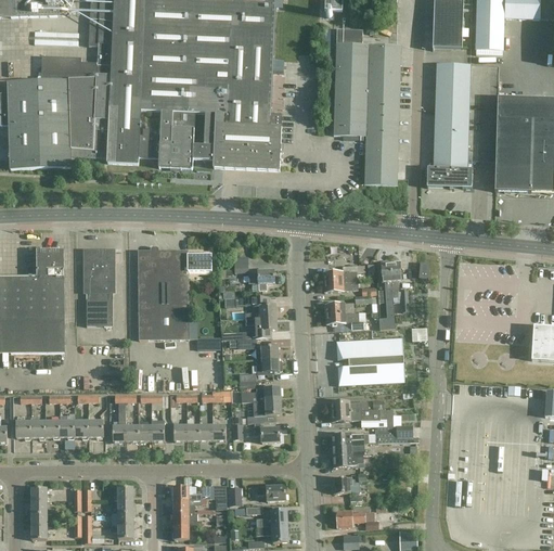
[(0,15),(59,14),(58,0),(90,0),(88,45),(98,46),(98,62),(80,61),(80,56),(41,55),(40,79),(7,80),(8,91),(0,91),(0,125),(8,124),(10,167),(71,166),(71,154),(107,157),(106,162),(138,163),(138,155),(158,156),(158,166),(192,168),(192,157),(214,158),(213,166),(279,169),(281,113),(270,113),(275,0),(0,0),(0,15)]
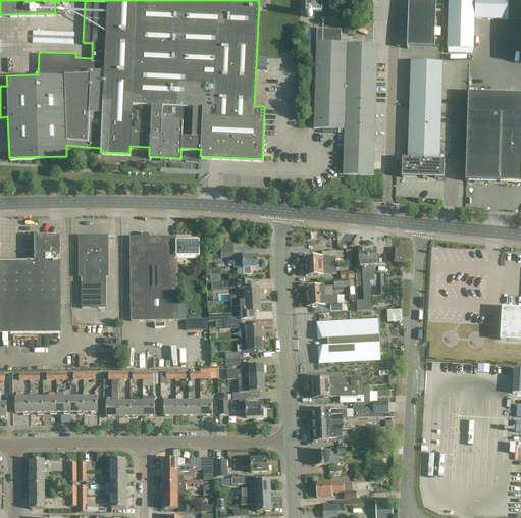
[(305,0),(305,8),(321,8),(321,0),(305,0)]
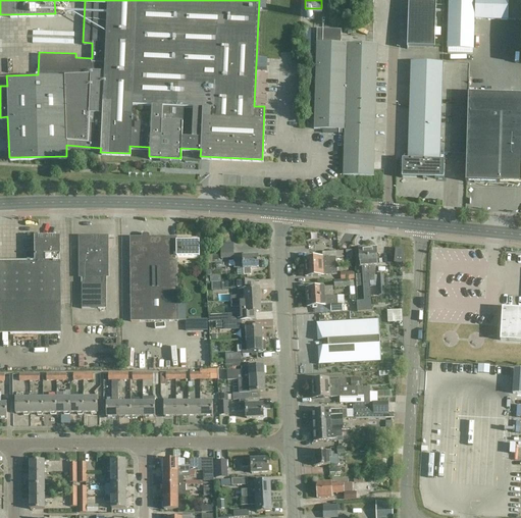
[(433,44),(434,29),(435,0),(408,0),(407,43),(433,44)]
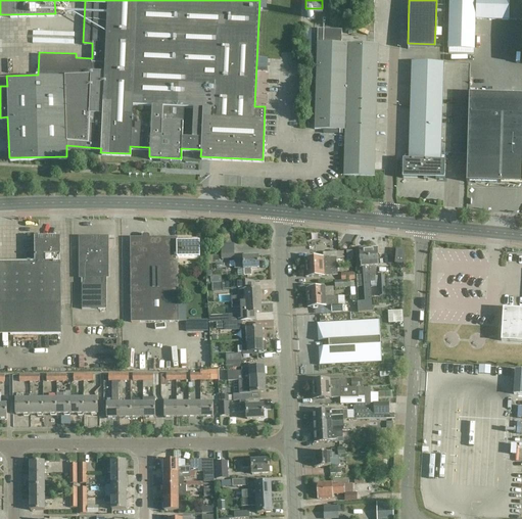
[(448,9),(447,45),(473,46),(474,0),(443,0),(443,9),(448,9)]
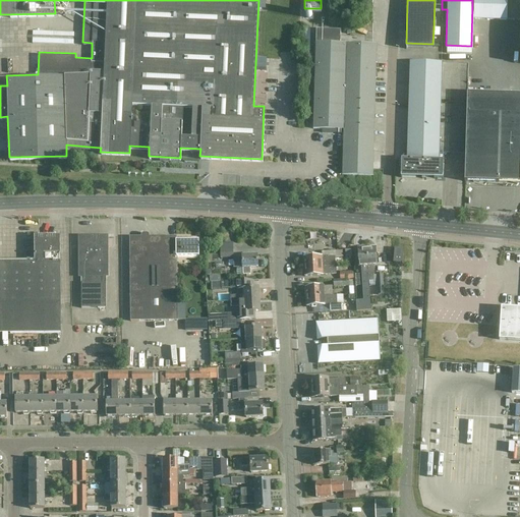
[(474,0),(473,16),(506,17),(506,0),(474,0)]
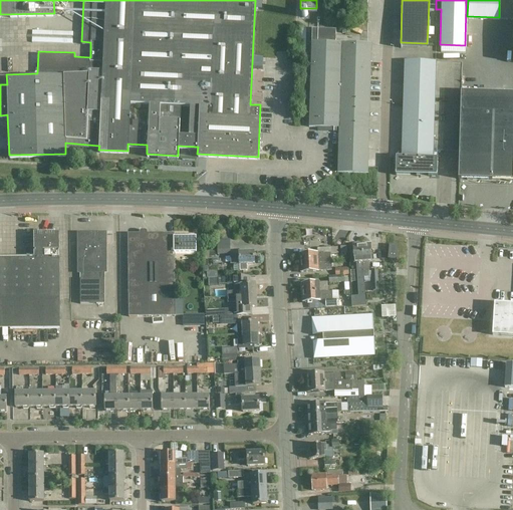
[(311,25),(310,39),(308,123),(338,124),(336,169),(366,170),(370,41),(334,40),(335,26),(311,25)]
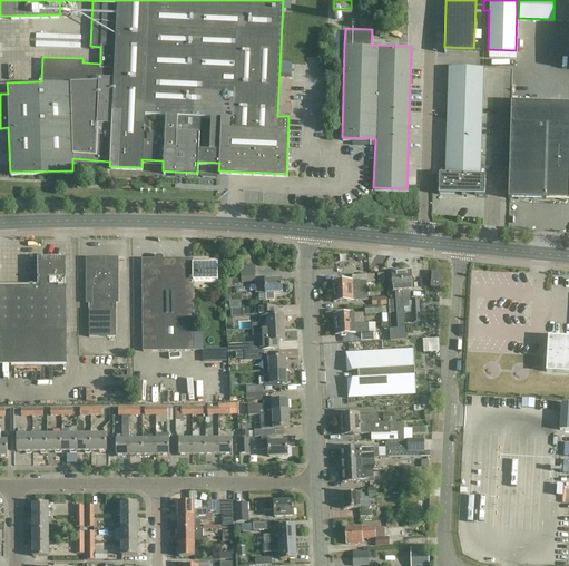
[(482,66),(449,65),(445,171),(439,171),(439,172),(438,172),(437,179),(438,179),(438,189),(439,189),(483,191),(484,191),(484,172),(480,172),(480,163),(479,163),(482,66)]
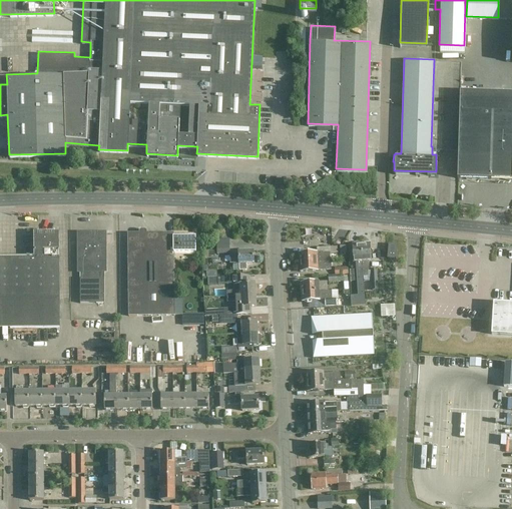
[(511,146),(511,109),(458,108),(457,174),(456,174),(456,175),(490,176),(496,176),(509,160),(511,160),(511,146)]
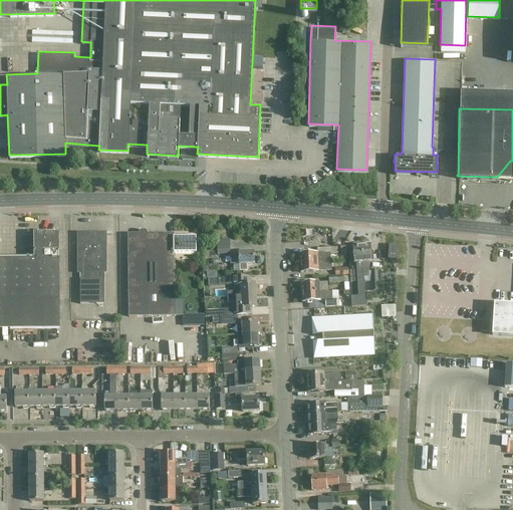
[(127,231),(129,313),(175,313),(174,250),(196,250),(196,234),(174,234),(174,230),(173,230),(147,230),(147,228),(145,227),(141,227),(139,229),(139,231),(127,231)]
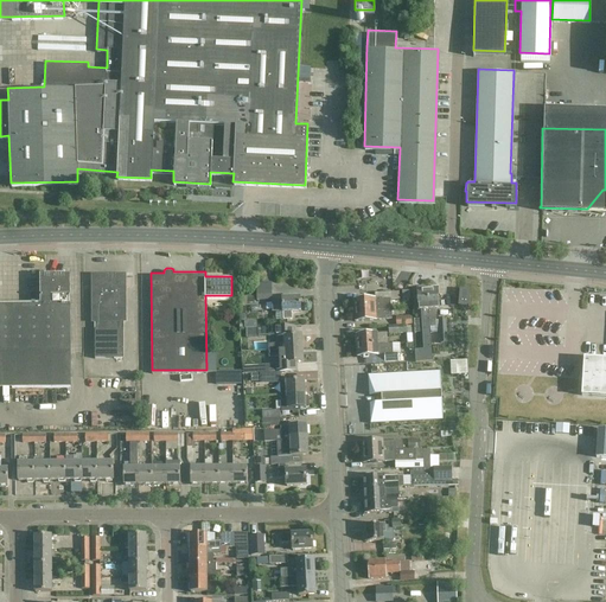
[(69,271),(39,271),(40,301),(0,300),(0,384),(70,384),(69,300),(69,292),(69,271)]
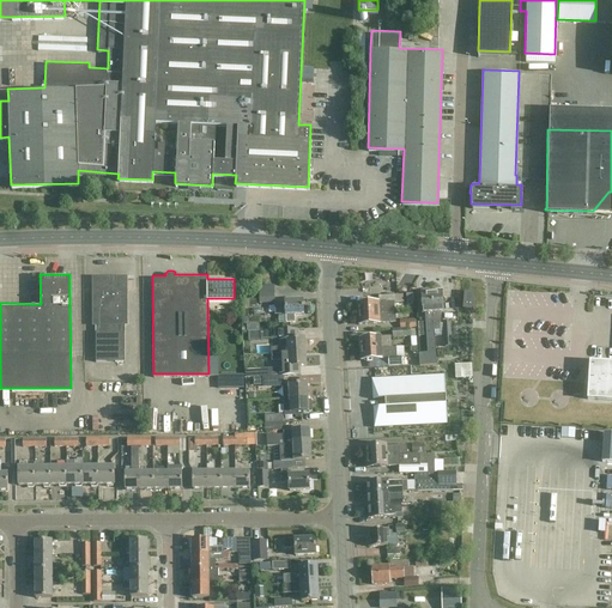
[(125,358),(125,320),(125,275),(94,275),(94,320),(95,320),(95,358),(103,358),(122,358),(125,358)]
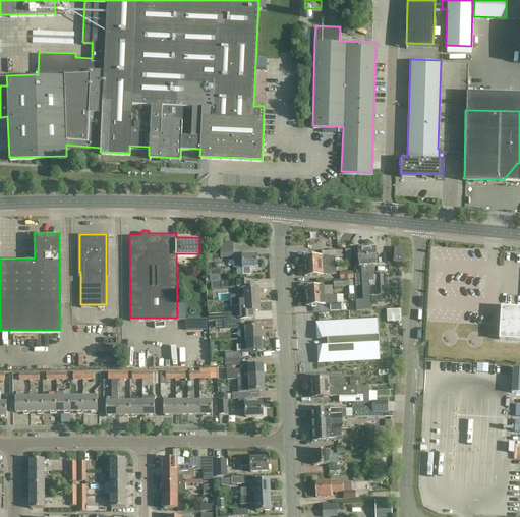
[(376,270),(377,273),(374,273),(373,263),(377,262),(376,243),(366,244),(368,282),(377,281),(378,291),(383,291),(382,270),(376,270)]
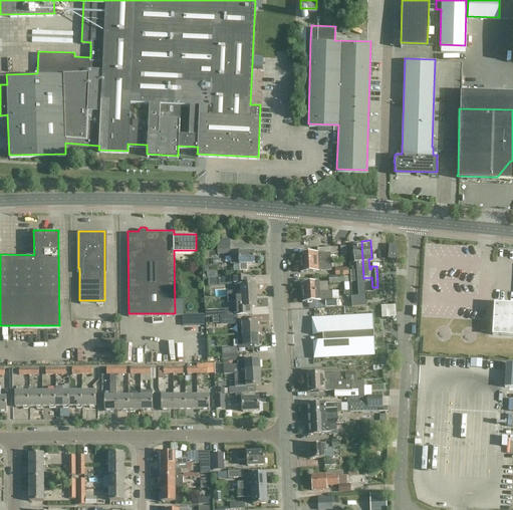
[(363,278),(361,241),(354,241),(354,242),(352,243),(353,260),(356,259),(358,283),(363,282),(363,278)]
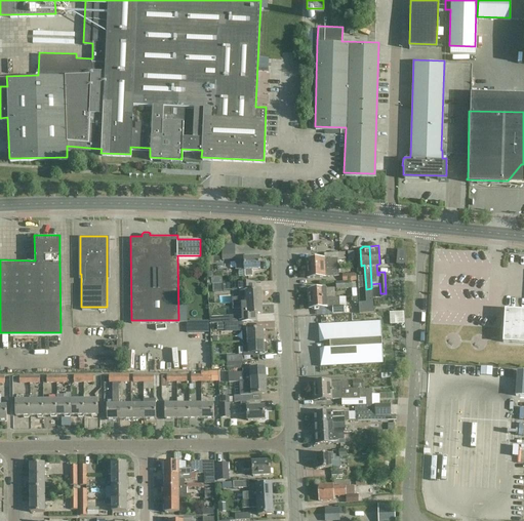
[(405,248),(400,248),(398,247),(397,261),(404,262),(405,248)]
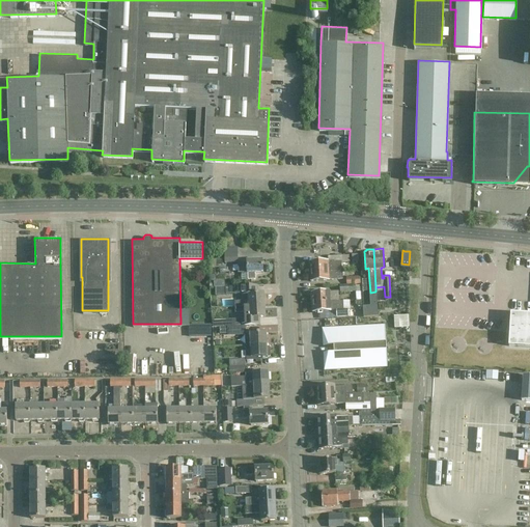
[(341,258),(342,258),(342,252),(327,253),(328,257),(309,259),(309,269),(341,267),(341,258)]
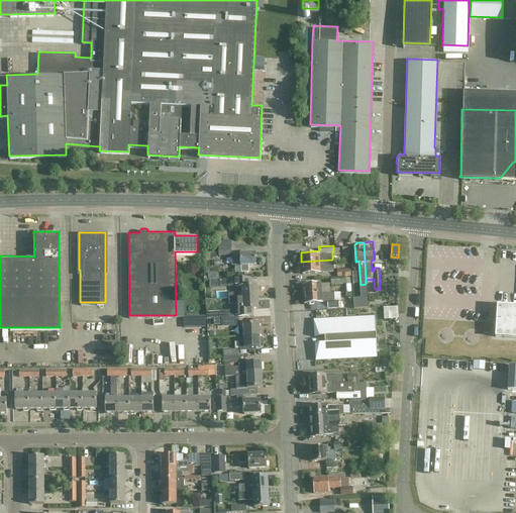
[(247,263),(254,262),(254,250),(239,250),(239,252),(230,253),(230,263),(239,262),(240,269),(248,268),(247,263)]
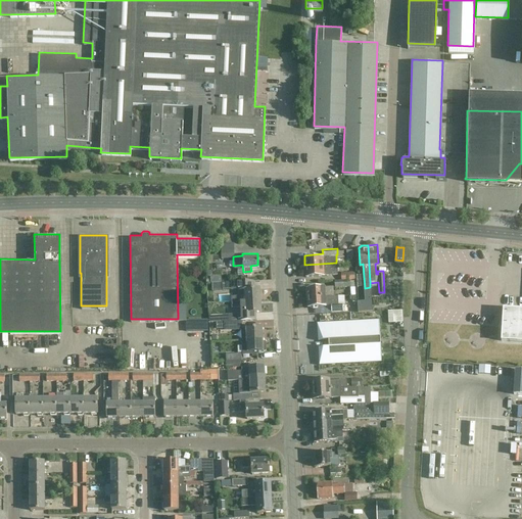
[(337,272),(336,263),(304,265),(305,274),(324,273),(324,272),(337,272)]
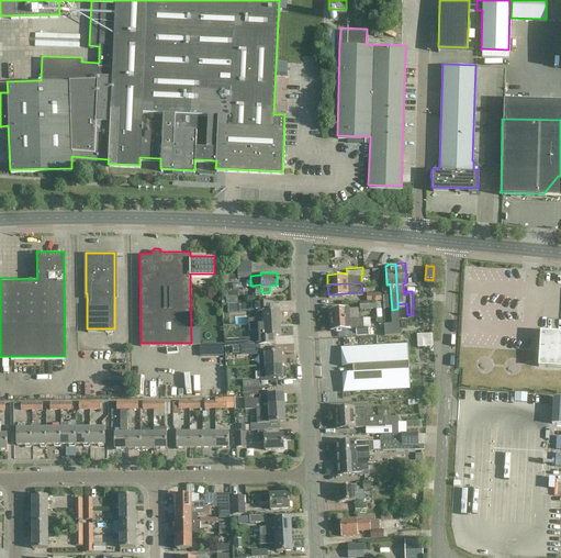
[(374,299),(374,297),(366,298),(358,298),(359,307),(376,305),(376,314),(382,314),(381,299),(374,299)]
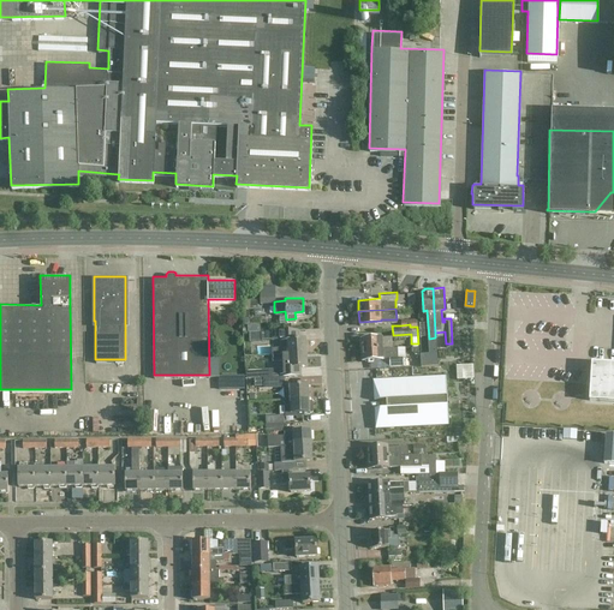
[(279,338),(287,338),(287,345),(273,346),(273,352),(274,351),(305,350),(305,335),(298,336),(298,327),(255,329),(255,336),(279,336),(279,338)]
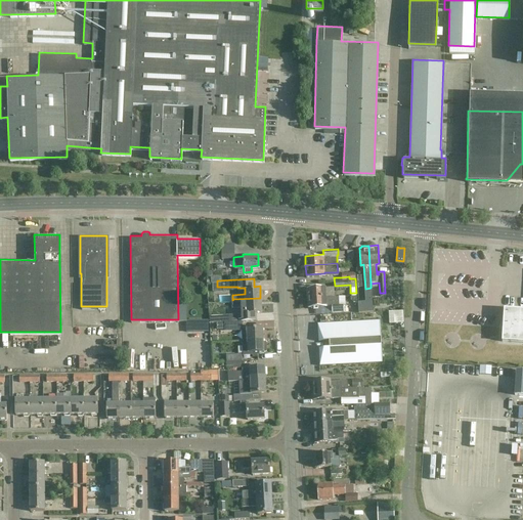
[(334,285),(331,285),(325,286),(324,285),(307,286),(307,295),(334,294),(334,285)]
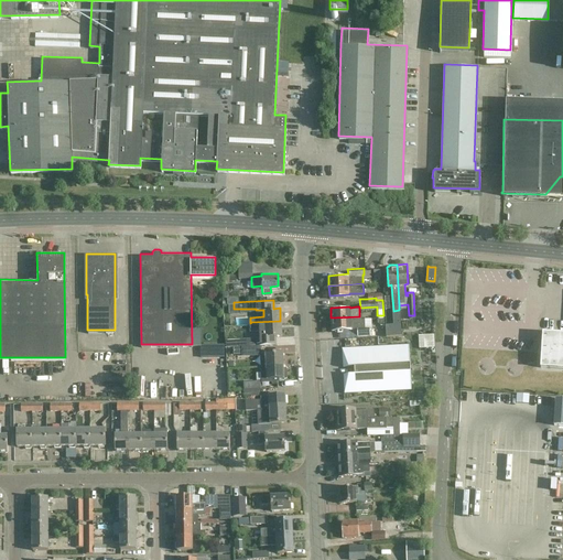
[(359,316),(331,318),(332,329),(352,327),(352,326),(357,326),(358,334),(369,333),(369,325),(364,325),(364,316),(359,316)]
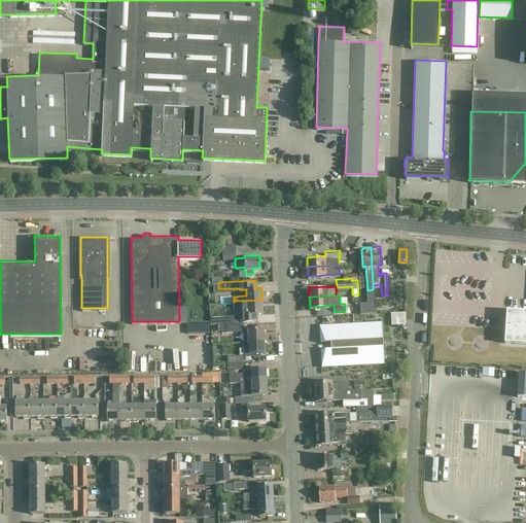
[(241,313),(247,313),(263,312),(261,300),(235,301),(235,307),(241,307),(241,313)]
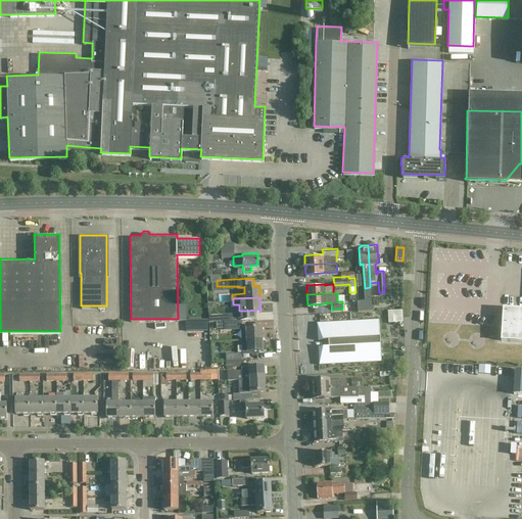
[(521,313),(499,313),(497,344),(521,345),(521,313)]
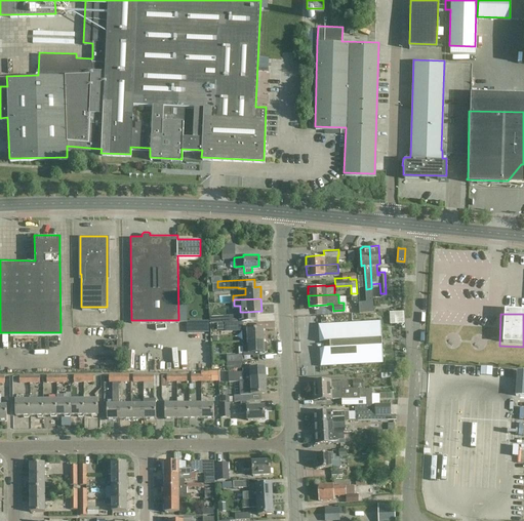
[(379,318),(359,319),(318,322),(318,338),(329,338),(330,346),(319,346),(320,363),(361,361),(381,360),(381,346),(380,332),(379,318)]
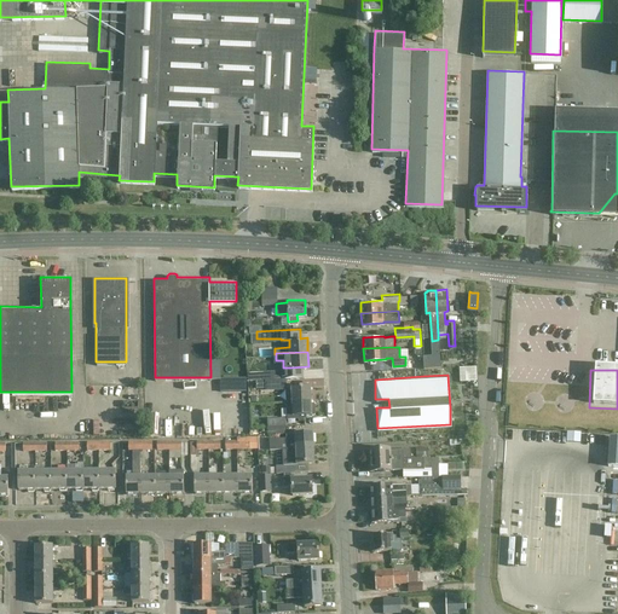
[(286,399),(310,398),(310,383),(286,384),(286,399)]
